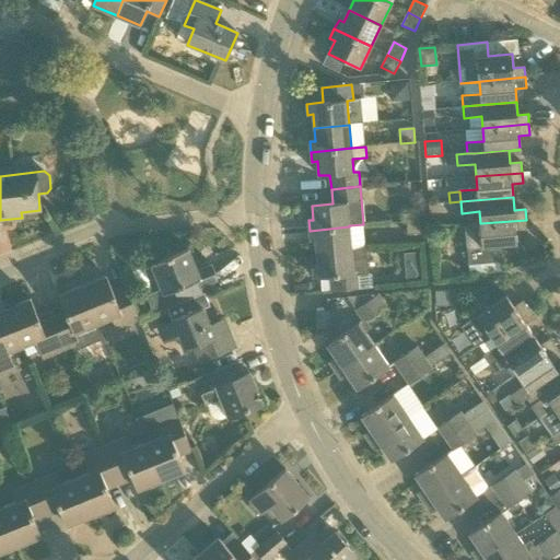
[(503,271),(502,261),(501,246),(517,245),(516,231),(527,230),(526,220),(480,223),(466,225),(469,265),(489,264),(489,272),(491,272),(491,275),(503,271)]
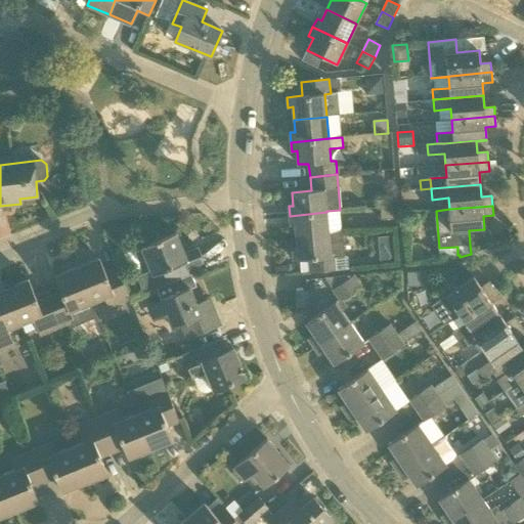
[(382,220),(394,219),(393,207),(381,207),(382,220)]
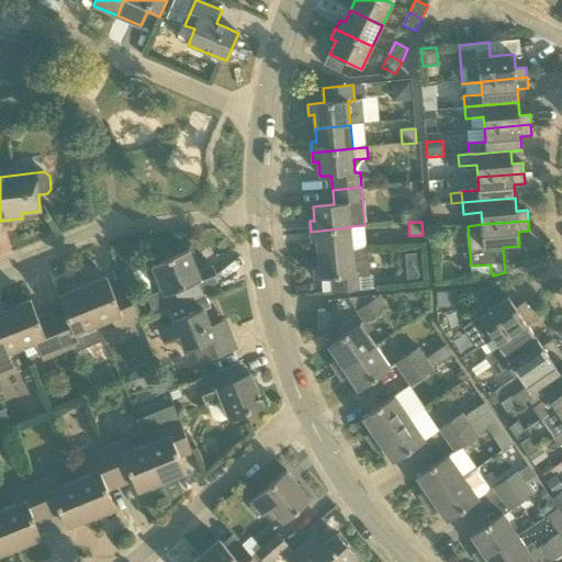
[(317,255),(352,251),(350,227),(311,232),(311,242),(316,240),(317,255)]
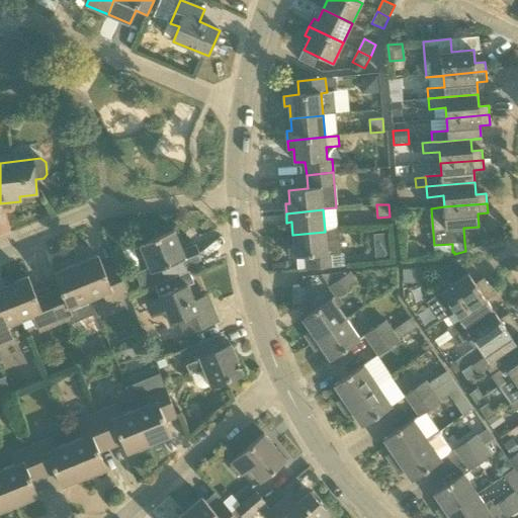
[(155,285),(189,271),(204,265),(196,245),(183,251),(174,230),(160,236),(158,234),(155,232),(149,234),(147,238),(148,241),(140,244),(150,268),(136,274),(143,290),(155,285)]
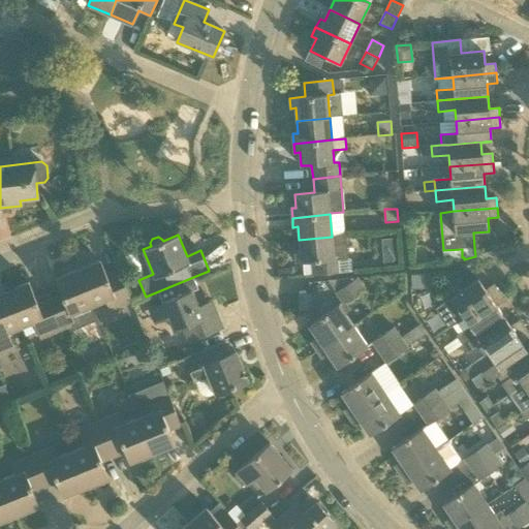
[(340,273),(339,259),(346,258),(344,236),(332,237),(299,240),(300,252),(296,252),(296,262),(312,261),(313,276),(340,273)]
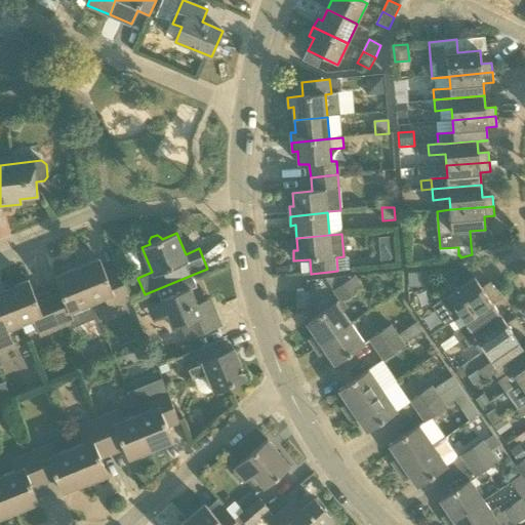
[(394,250),(380,251),(381,266),(395,264),(394,250)]
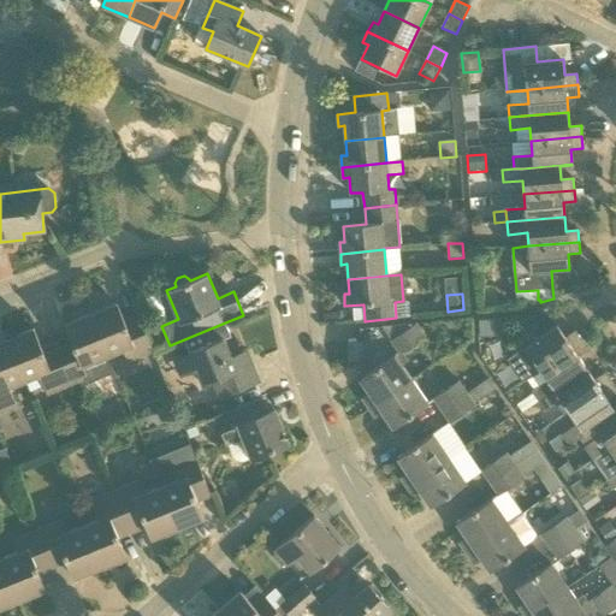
[(92,314),(108,356),(123,350),(128,362),(153,351),(137,313),(123,319),(117,303),(92,314)]
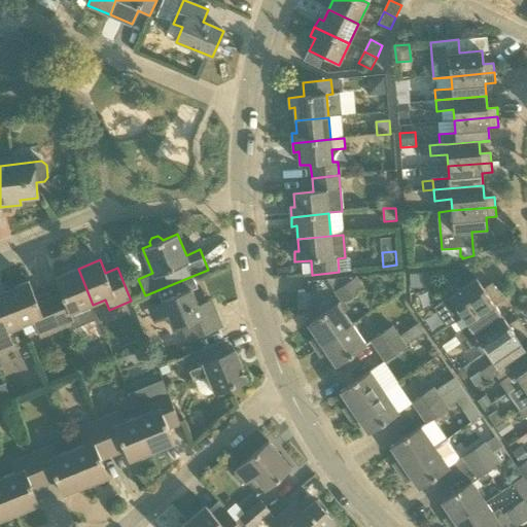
[(79,310),(93,305),(78,269),(56,278),(60,288),(47,292),(62,328),(83,320),(79,310)]
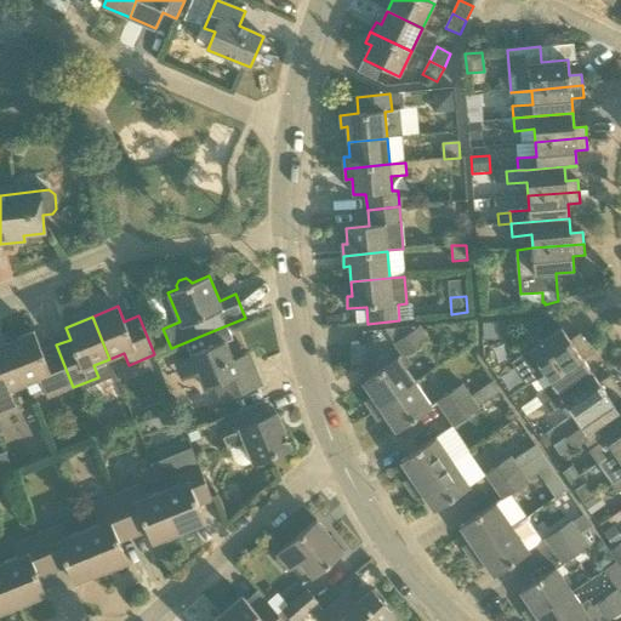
[(186,342),(191,354),(172,362),(181,382),(199,375),(205,389),(216,386),(222,402),(262,386),(255,366),(249,353),(233,360),(226,343),(233,340),(227,325),(186,342)]
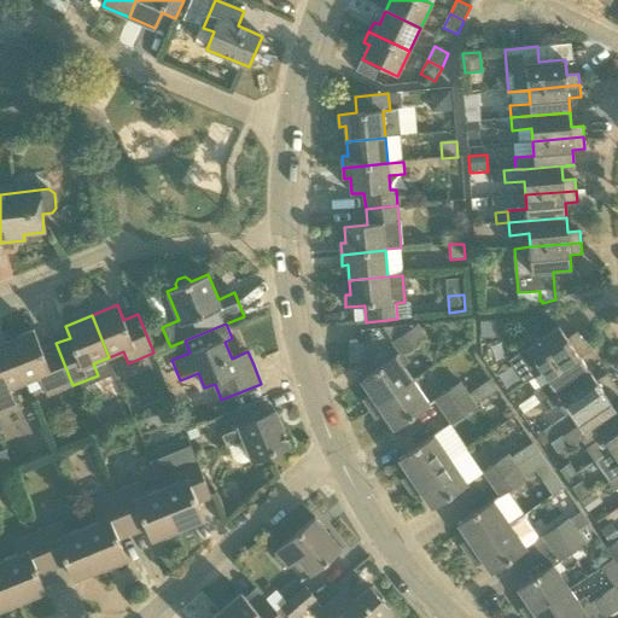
[(493,339),(497,332),(497,324),(482,324),(482,339),(493,339)]
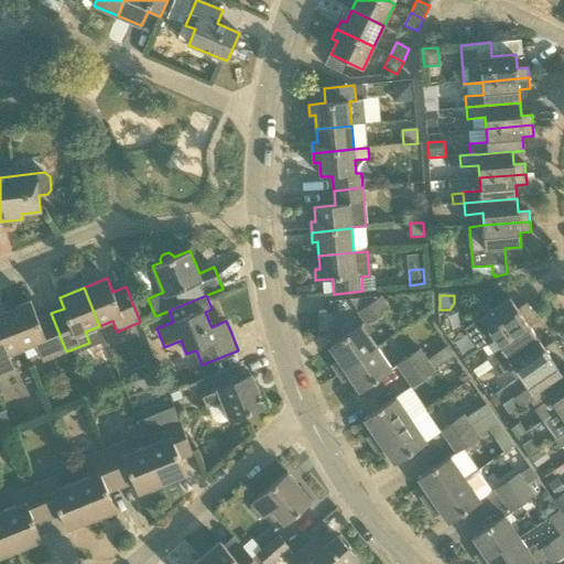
[(381,296),(349,300),(367,324),(389,308),(381,296)]
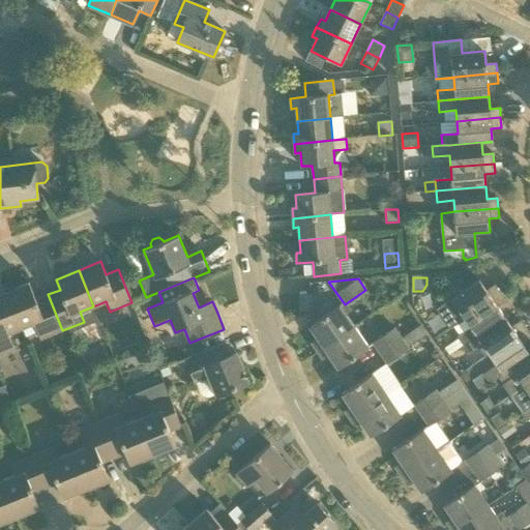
[(449,328),(463,319),(500,293),(495,285),(487,291),(479,280),(436,311),(449,328)]
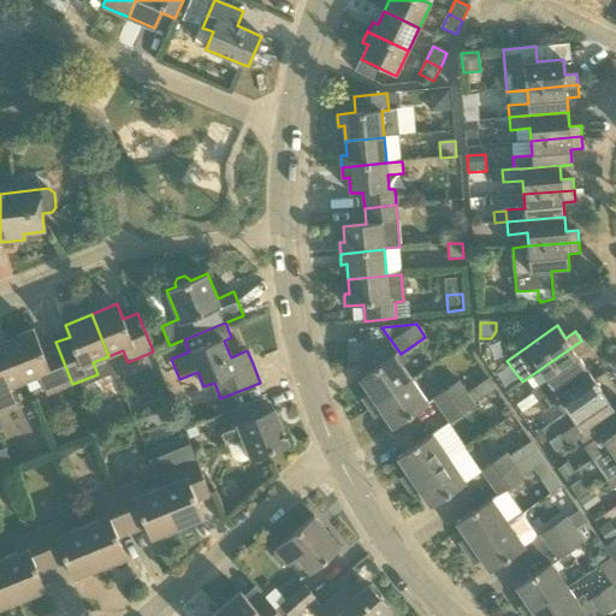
[(72,384),(55,342),(41,348),(34,330),(7,339),(24,381),(40,375),(48,395),(72,384)]
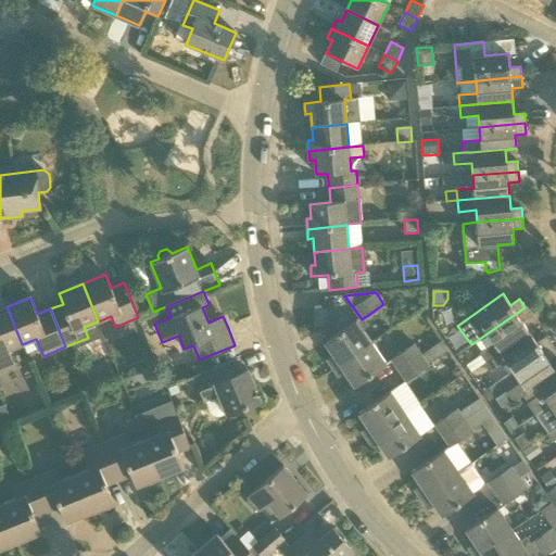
[(9,350),(22,344),(7,306),(0,308),(0,373),(15,367),(9,350)]
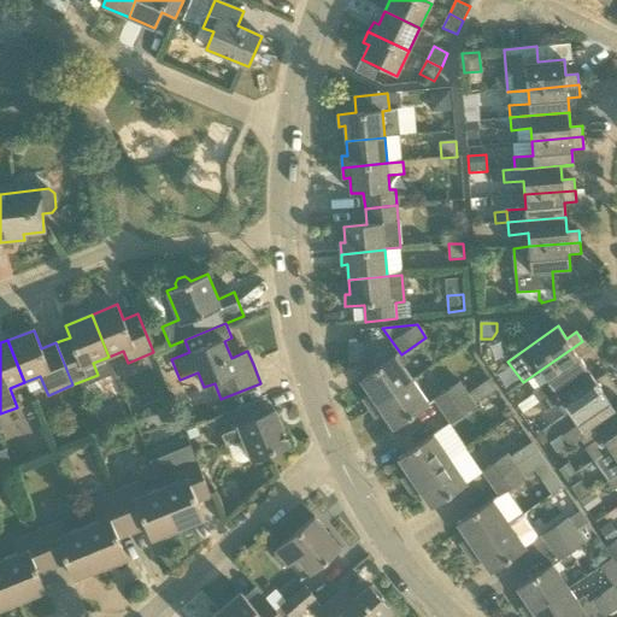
[(580,358),(589,351),(582,341),(539,371),(546,381),(530,392),(538,403),(587,369),(580,358)]
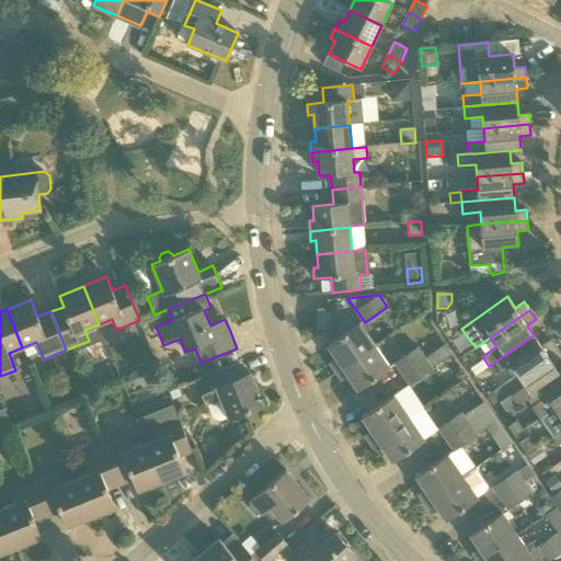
[(318,313),(319,329),(331,328),(329,311),(318,313)]
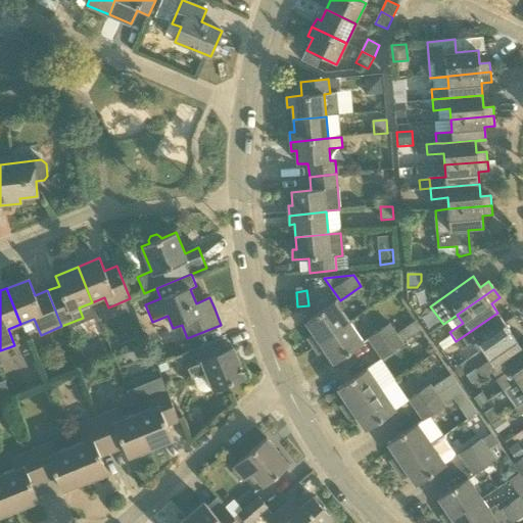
[(313,346),(349,322),(335,301),(305,322),(314,334),(307,339),(313,346)]
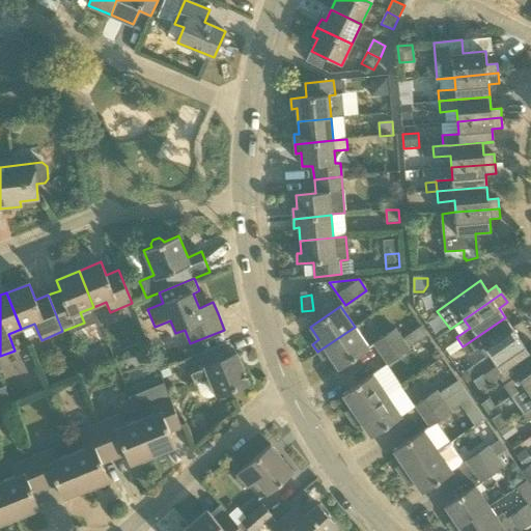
[(481,343),(490,355),(527,330),(522,323),(513,329),(505,317),(463,346),(468,354),(481,343)]
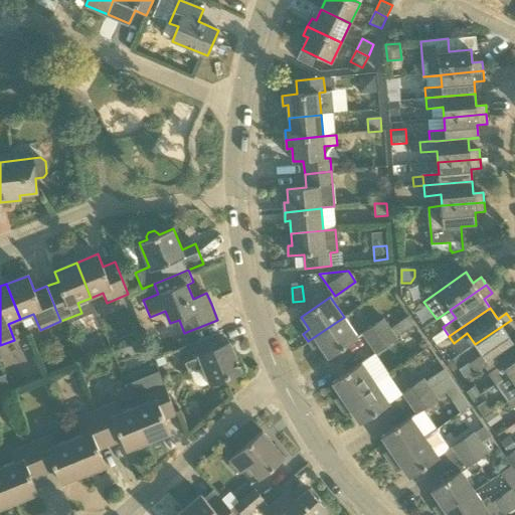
[(344,317),(308,341),(314,349),(320,345),(329,358),(358,338),(344,317)]
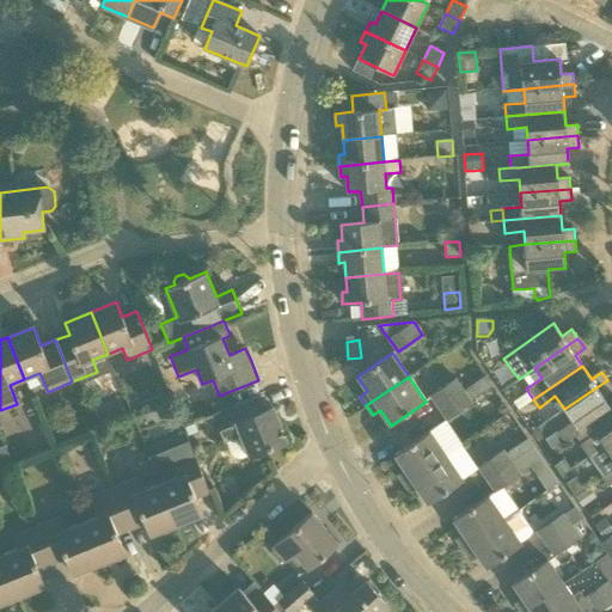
[(472,403),(471,403),(494,387),(485,377),(464,392),(464,391),(439,409),(447,421),(472,403)]
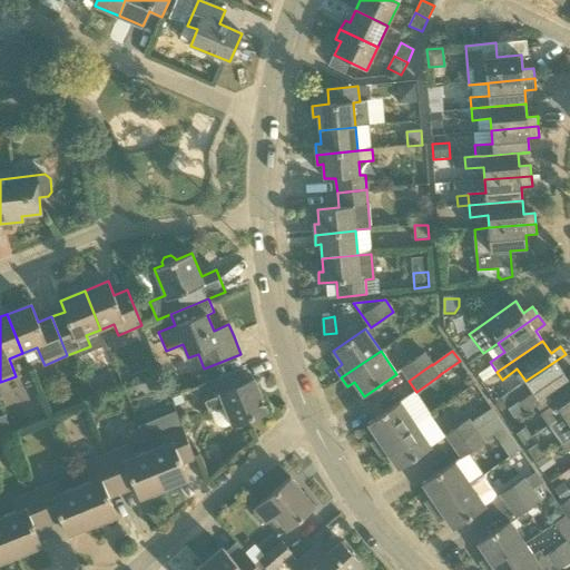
[(409,381),(432,364),(423,353),(401,369),(409,381)]
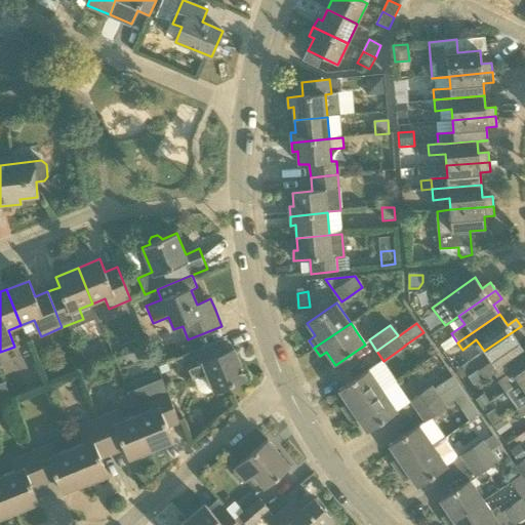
[(483,379),(492,373),(524,351),(518,340),(524,335),(524,332),(521,326),(484,351),(491,362),(478,372),(483,379)]
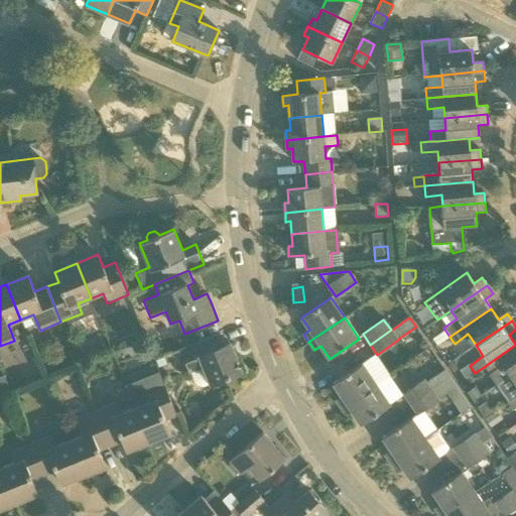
[(204,366),(211,384),(241,373),(230,344),(225,346),(220,334),(181,349),(190,372),(204,366)]
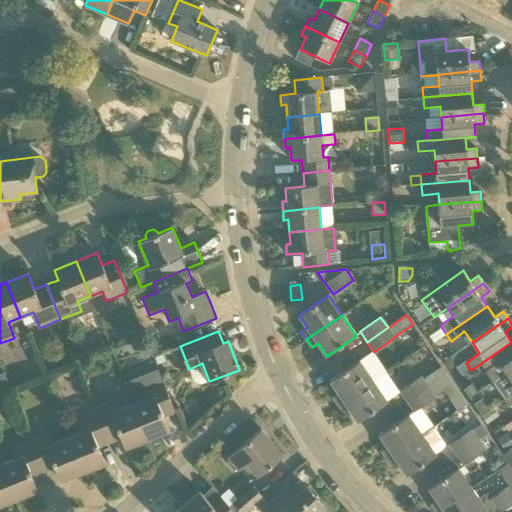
[(493,381),(511,367),(511,341),(511,342),(480,364),(493,381)]
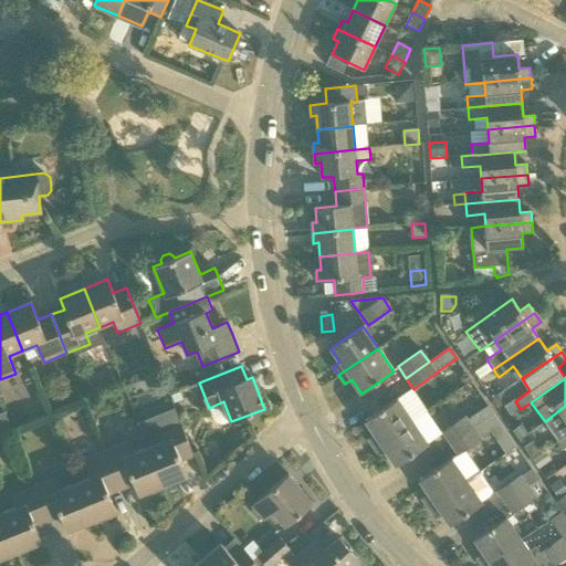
[(374,448),(412,421),(398,399),(365,421),(375,435),(368,439),(374,448)]
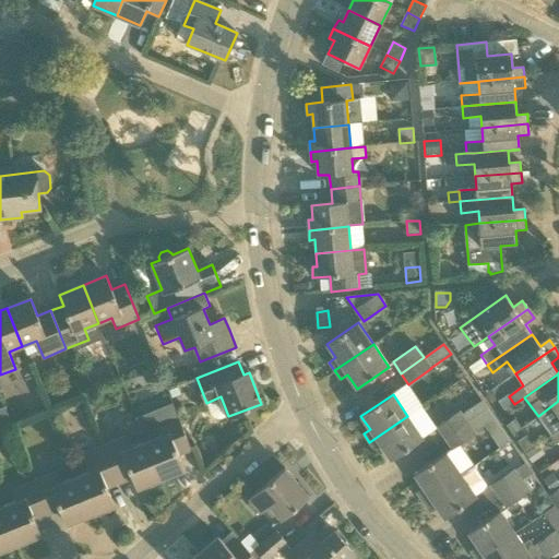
[(514,404),(509,396),(498,403),(504,412),(514,404)]
